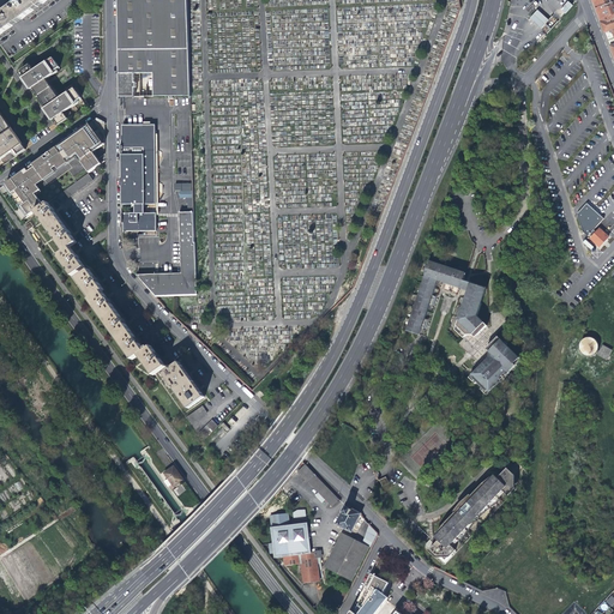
[(1,12),(0,12),(0,34),(4,32),(12,26),(16,23),(20,19),(42,4),(47,0),(17,0),(5,10),(1,12)]
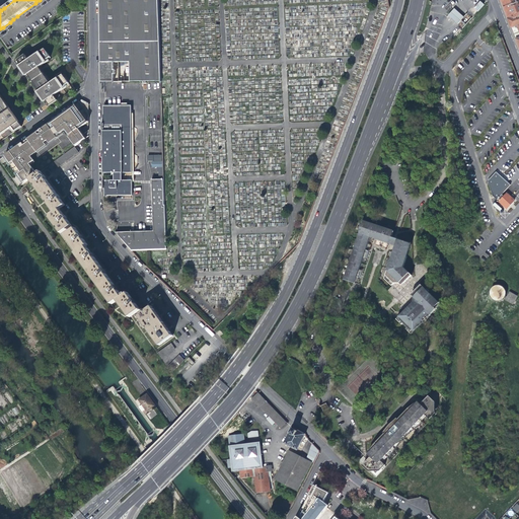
[(103,44),(100,46),(100,64),(101,64),(113,63),(118,63),(119,83),(160,82),(160,80),(159,80),(156,0),(99,0),(99,15),(103,22),(99,24),(104,33),(99,36),(103,44)]
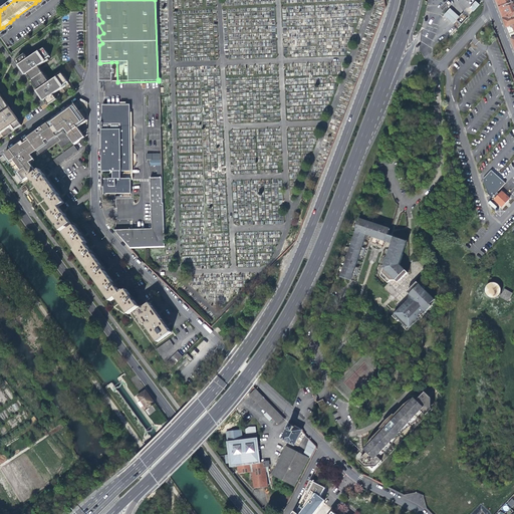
[(513,0),(496,0),(507,27),(509,26),(512,25),(513,30),(513,37),(512,39),(513,44),(513,0)]
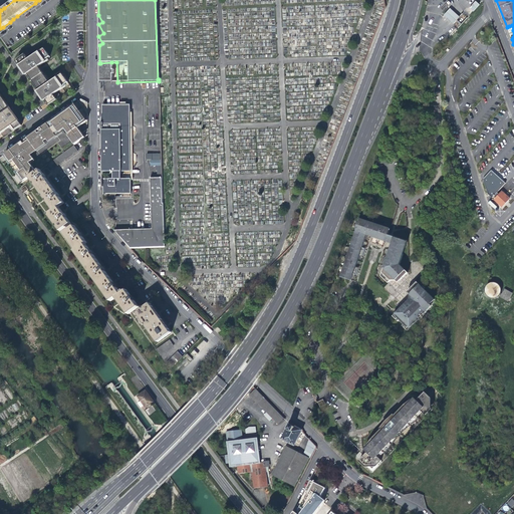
[(476,1),(470,8),(474,11),(480,5),(476,1)]
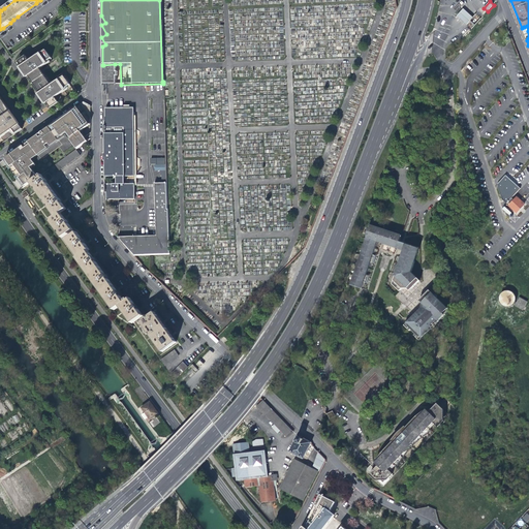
[(463,9),(458,16),(464,21),(468,24),(473,19),(470,16),(463,9)]
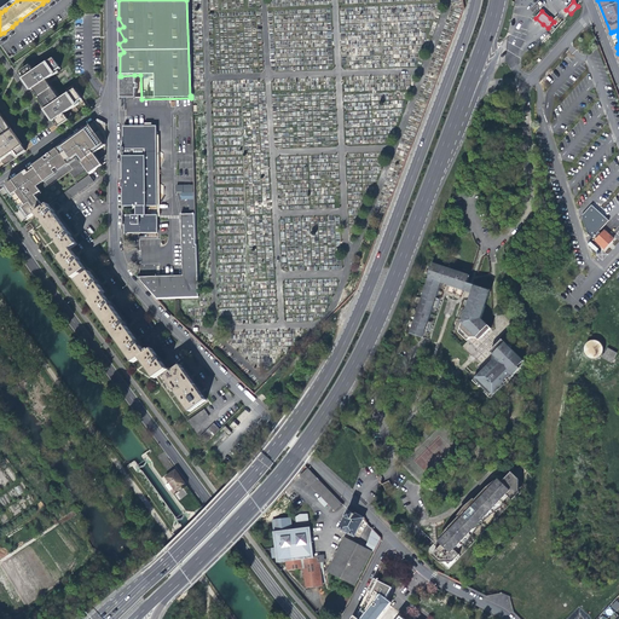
[(56,122),(58,126),(71,117),(67,111),(79,103),(77,102),(81,99),(74,90),(59,99),(46,81),(57,73),(56,70),(59,68),(53,58),(34,71),(29,65),(19,71),(23,75),(21,76),(30,91),(33,90),(46,109),(44,110),(53,123),(56,122)]
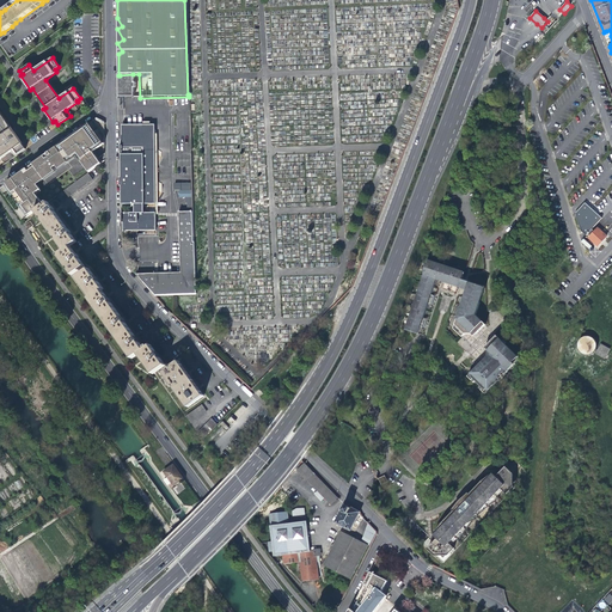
[(133,74),(120,75),(120,87),(120,98),(133,98),(133,89),(135,89),(135,84),(133,84),(133,74)]
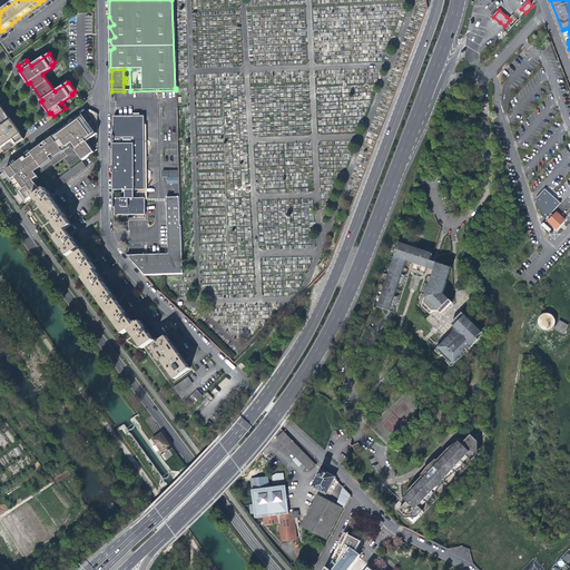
[(10,148),(23,139),(20,135),(21,135),(12,123),(10,120),(11,120),(0,104),(0,148),(7,144),(10,148)]
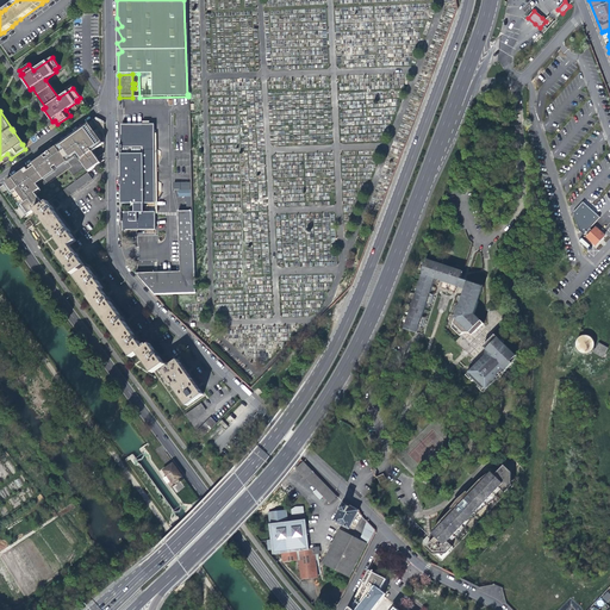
[(36,161),(0,187),(0,188),(23,221),(36,211),(44,205),(36,193),(38,192),(41,190),(37,185),(76,156),(82,165),(88,173),(89,172),(100,165),(101,163),(93,151),(104,144),(104,123),(95,118),(41,159),(36,161)]
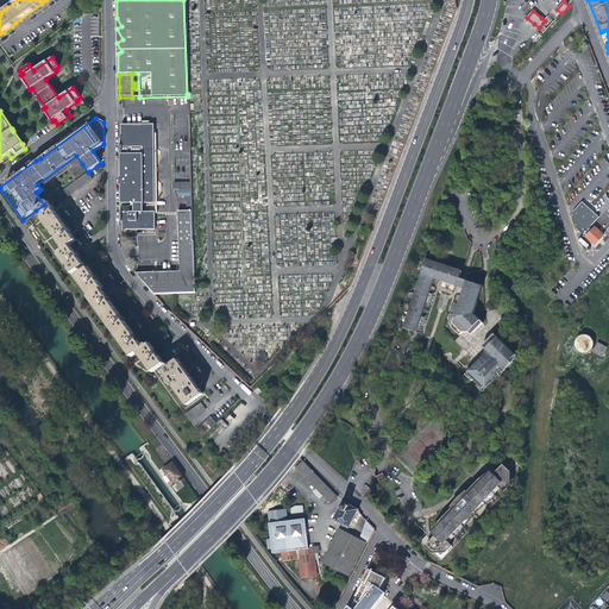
[(120,140),(119,140),(119,203),(154,202),(152,124),(119,125),(120,140)]
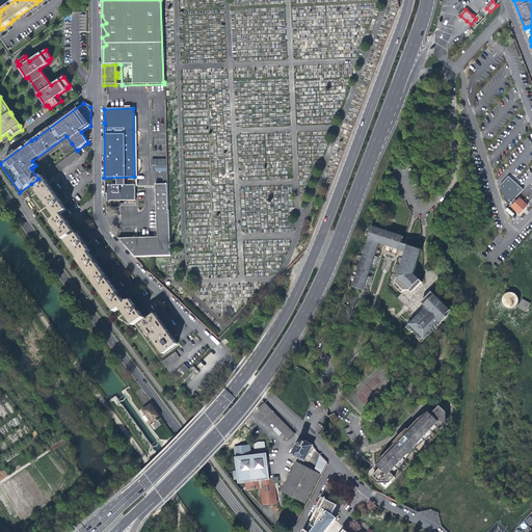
[(77,151),(50,170),(54,176),(81,157),(77,151)]
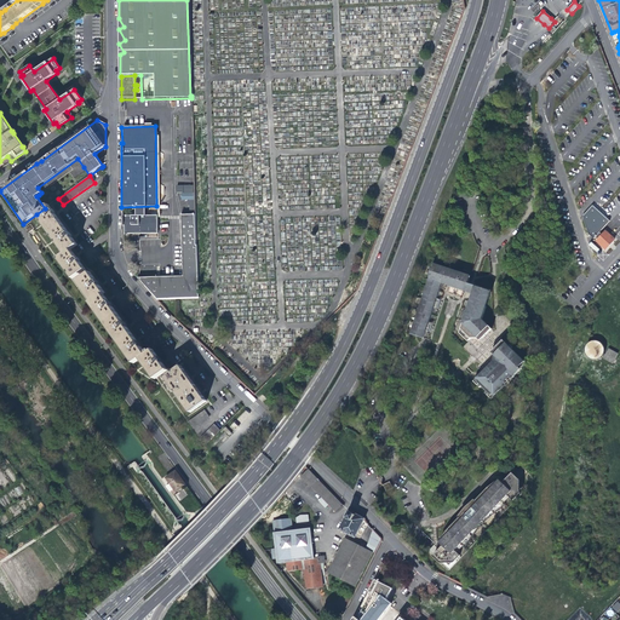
[(195,210),(194,184),(177,185),(177,193),(181,193),(181,200),(189,200),(189,210),(195,210)]
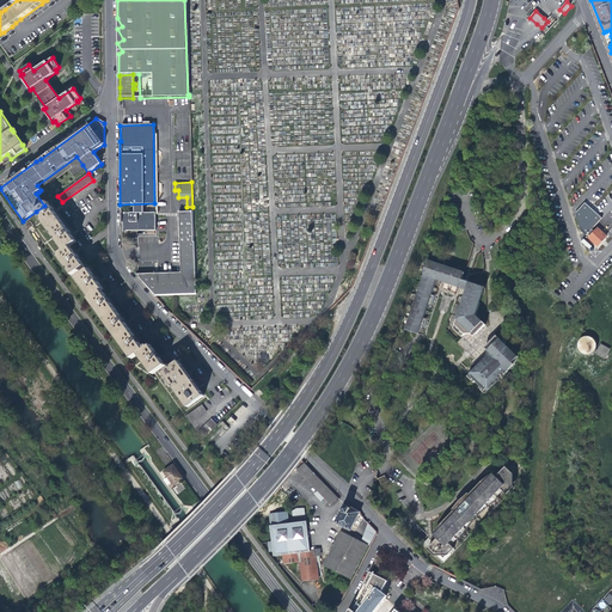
[(51,207),(48,202),(44,206),(36,212),(63,251),(57,256),(72,275),(84,267),(78,258),(79,258),(78,256),(77,255),(75,255),(69,246),(77,242),(69,233),(71,233),(69,232),(68,230),(68,231),(54,210),(54,209),(53,208),(51,207)]
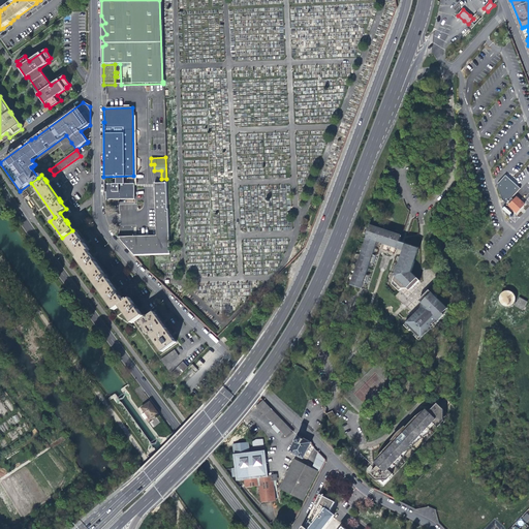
[(132,254),(168,253),(166,182),(155,182),(157,236),(120,237),(120,240),(132,254)]
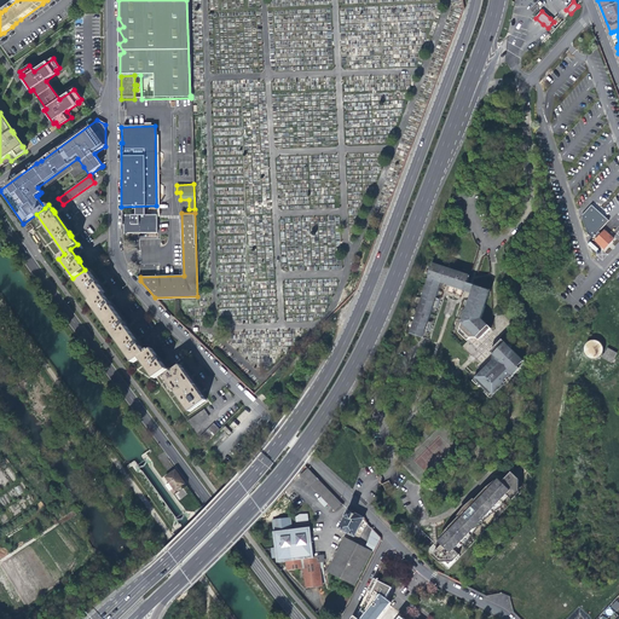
[(121,215),(121,224),(123,224),(123,233),(156,232),(156,215),(121,215)]
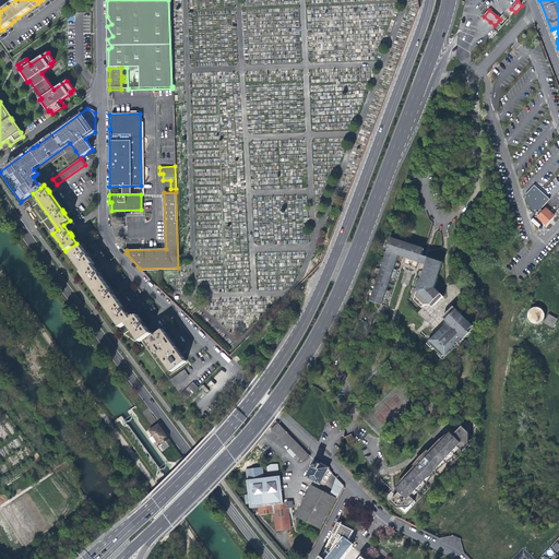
[(554,215),(545,209),(537,217),(546,224),(554,215)]
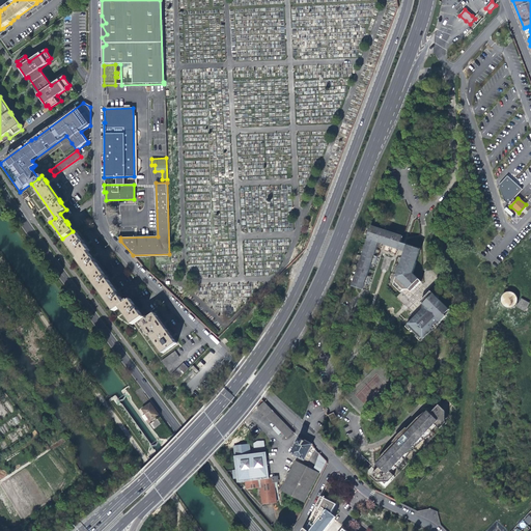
[(511,216),(513,214),(506,207),(504,210),(511,216)]
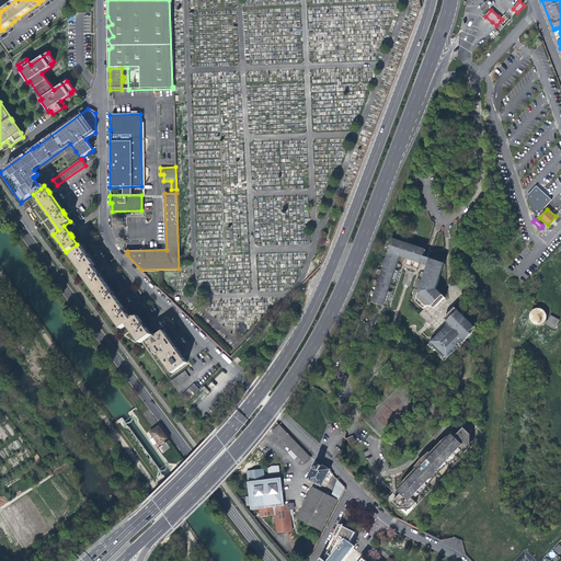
[(374,295),(371,301),(381,305),(384,306),(387,307),(389,302),(385,300),(386,298),(387,298),(389,290),(388,290),(392,277),(393,277),(397,270),(395,270),(399,256),(400,253),(407,255),(405,259),(420,263),(423,256),(424,250),(421,249),(421,248),(392,238),(391,242),(390,242),(387,249),(388,250),(387,253),(388,253),(386,260),(385,260),(382,267),(384,267),(381,274),(380,274),(376,288),(377,288),(375,295),(374,295)]
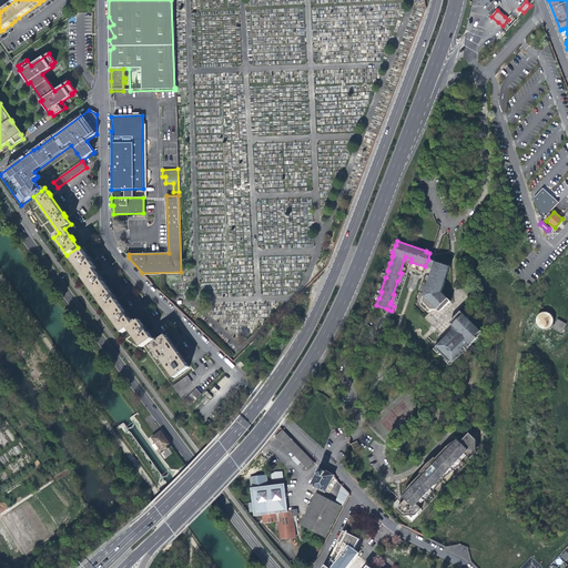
[(82,276),(109,314),(120,305),(114,297),(115,297),(113,295),(113,294),(112,295),(101,280),(102,279),(101,277),(100,275),(99,276),(93,269),(95,267),(90,260),(90,259),(89,257),(88,256),(82,250),(71,257),(83,276),(82,276)]
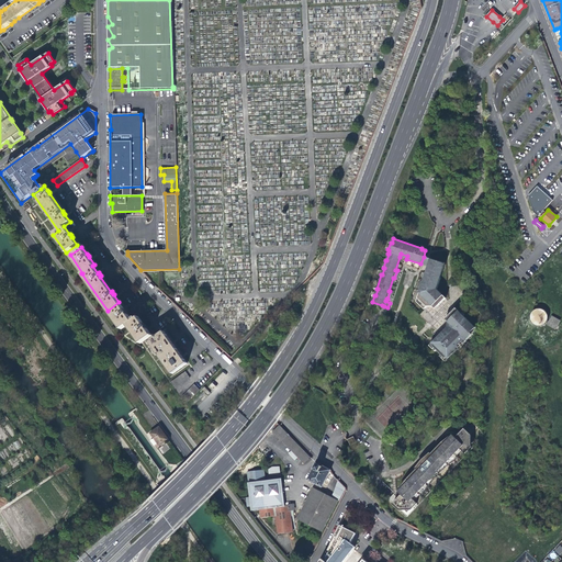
[(445,263),(429,259),(427,266),(416,302),(424,310),(429,304),(431,306),(434,304),(436,306),(446,298),(437,289),(440,278),(438,277),(440,270),(442,270),(445,263)]
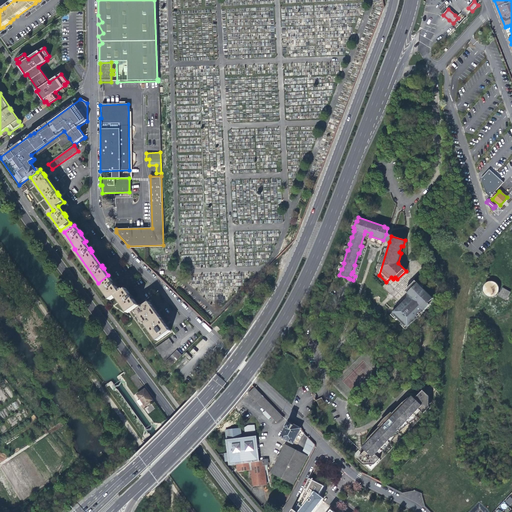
[(285,250),(290,244),(286,241),(281,246),(285,250)]
